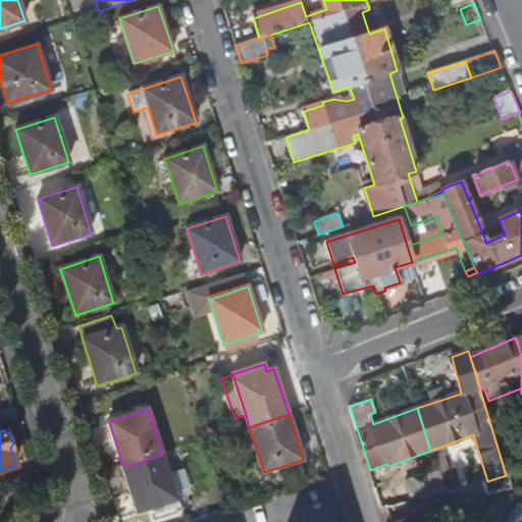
[(432,457),(437,471),(438,474),(448,471),(441,454),(432,457)]
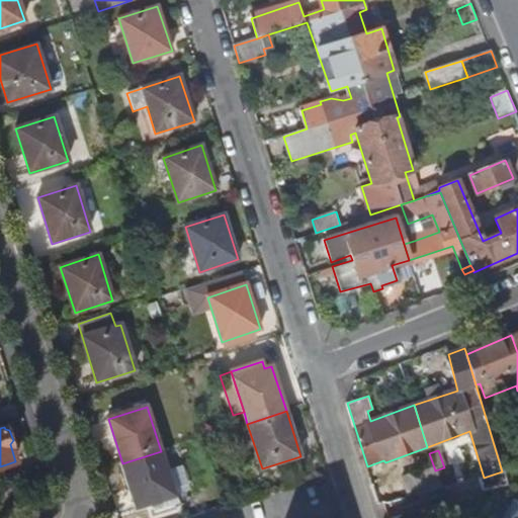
[(122,463),(138,508),(175,496),(161,451),(122,463)]
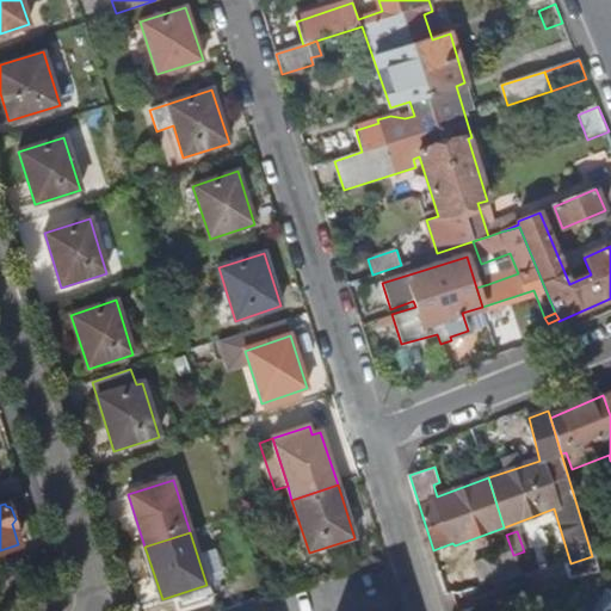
[(476,562),(483,587),(519,578),(513,555),(512,551),(476,562)]
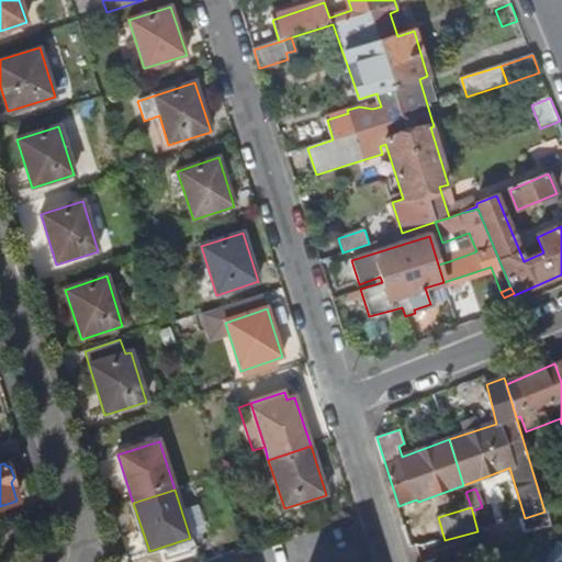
[(519,519),(524,534),(548,527),(544,515),(546,514),(544,512),(525,518),(519,519)]
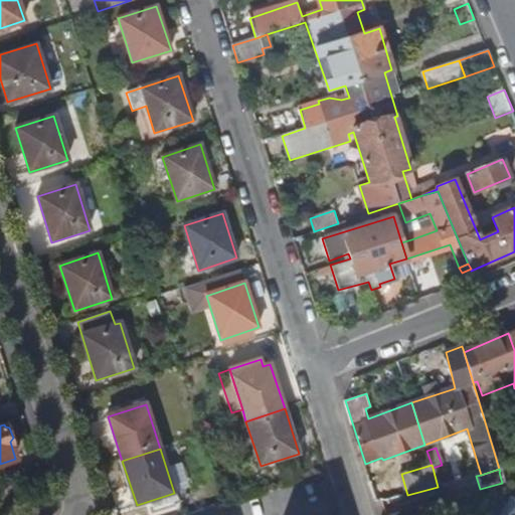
[(514,514),(514,499),(512,498),(502,514),(514,514)]
